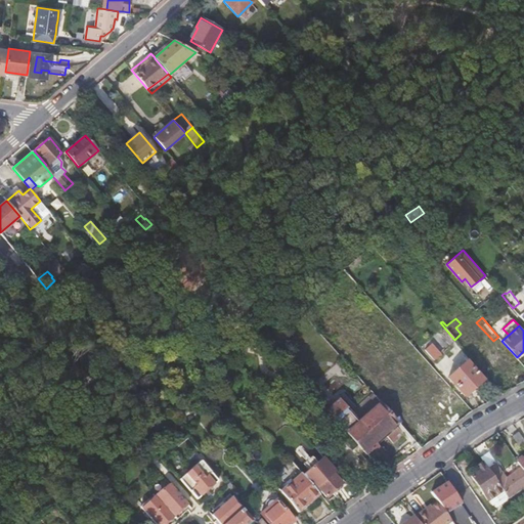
[(430,338),(421,346),(434,360),(451,345),(442,334),(436,340),(430,334),(428,335),(430,338)]
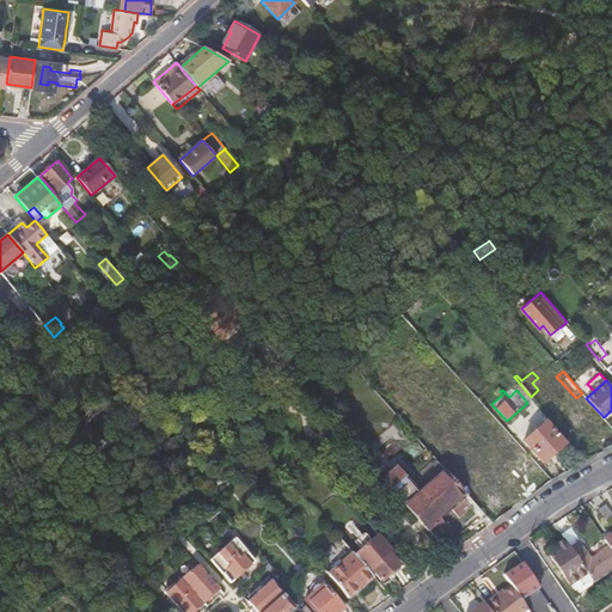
[(515,423),(526,435),(546,416),(536,404),(515,423)]
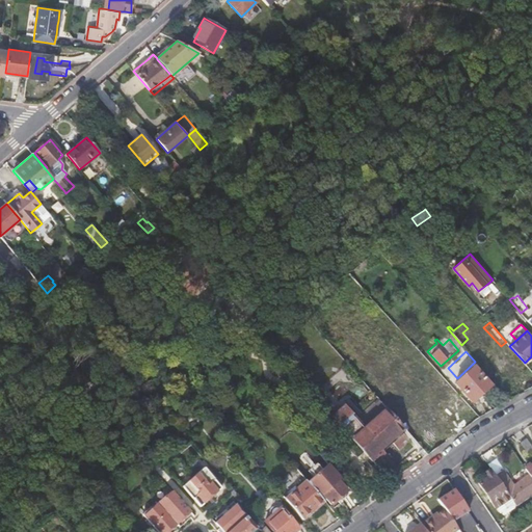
[(474,366),(455,382),(472,401),(491,384),(474,366)]
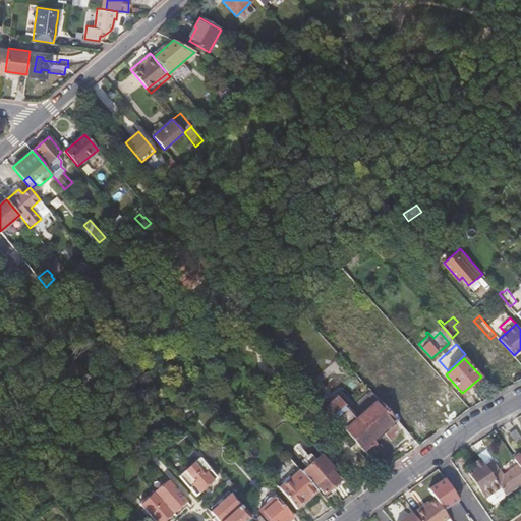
[(351,365),(361,378),(364,374),(361,371),(355,362),(351,365)]
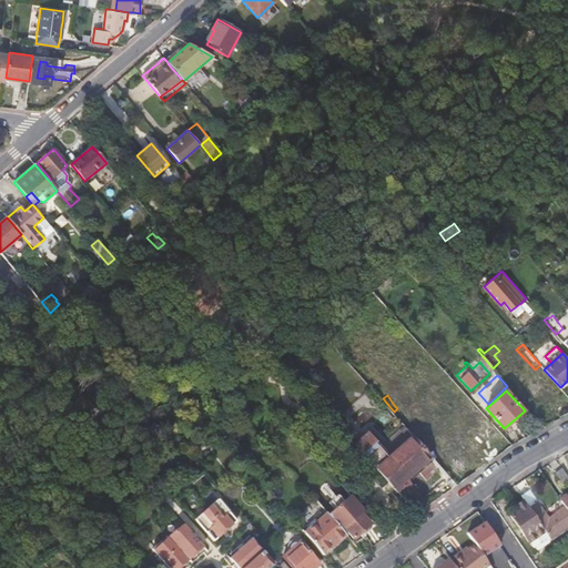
[(480,409),(469,397),(463,403),(474,415),(480,409)]
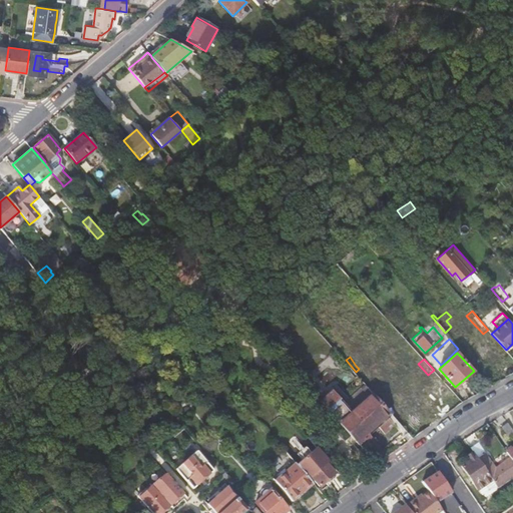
[(373,382),(378,388),(384,384),(378,377),(376,379),(373,382)]
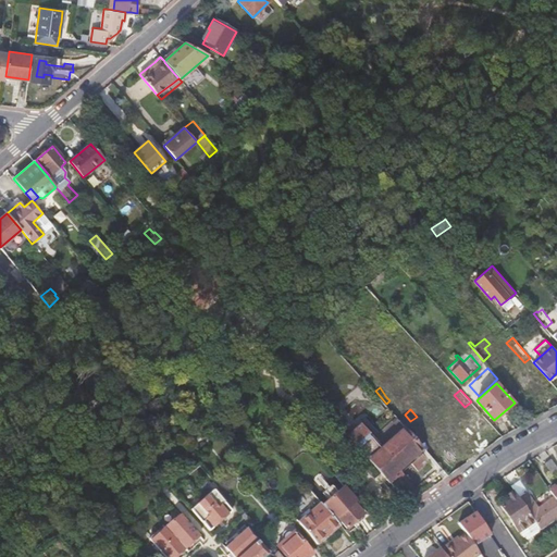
[(346,419),(341,423),(390,479),(392,477),(393,478),(396,475),(394,471),(398,468),(358,421),(357,420),(356,420),(356,419),(355,419),(355,418),(354,418),(353,418),(353,417),(351,417),(350,417),(349,417),(348,418),(347,418),(347,419),(346,419)]
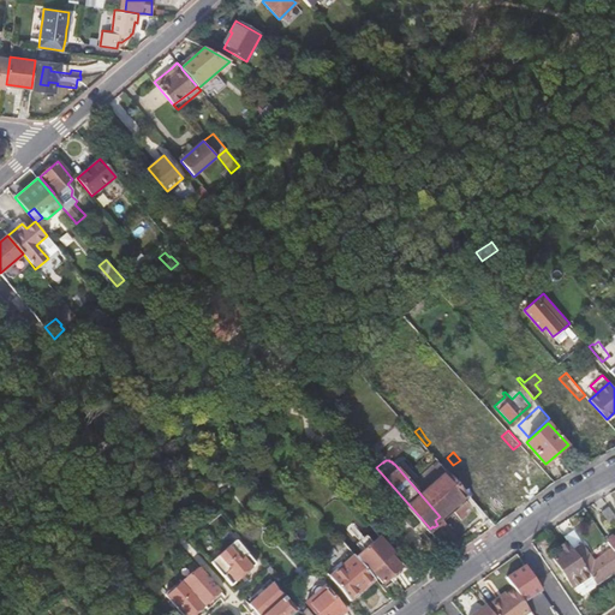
[(400,460),(395,465),(440,517),(441,519),(454,507),(424,473),(417,479),(406,467),(400,460)]
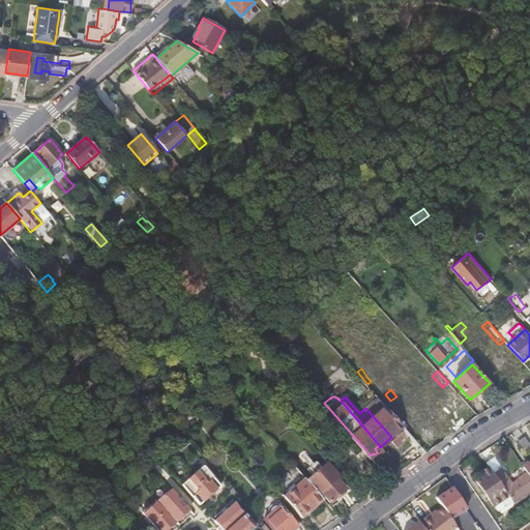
[(378,398),(365,408),(391,437),(404,427),(378,398)]
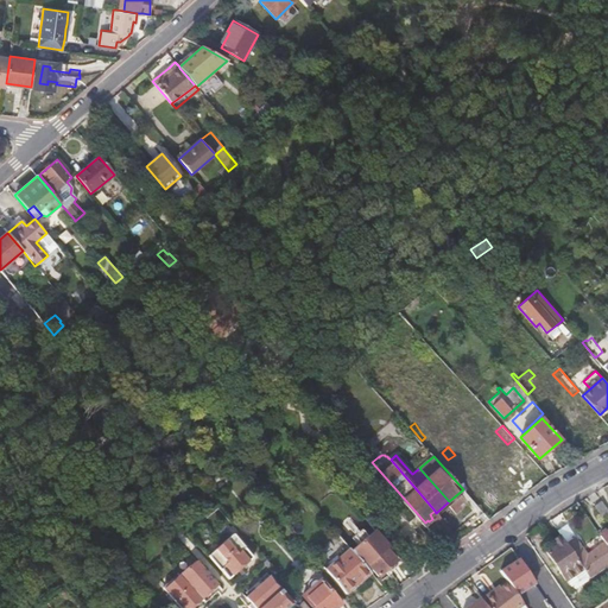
[(425,523),(372,462),(371,464),(381,476),(424,524),(425,523)]
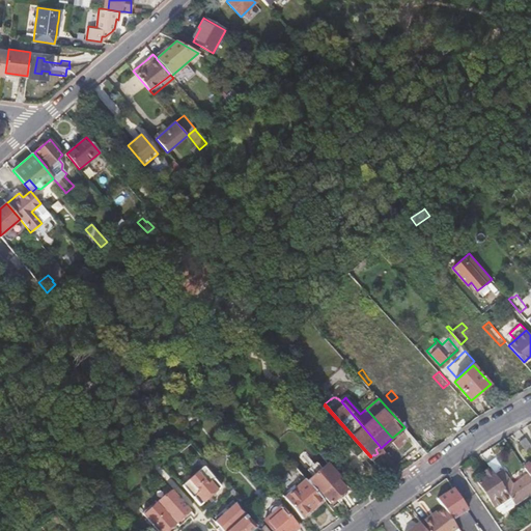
[(432,421),(425,427),(426,429),(435,423),(432,421)]
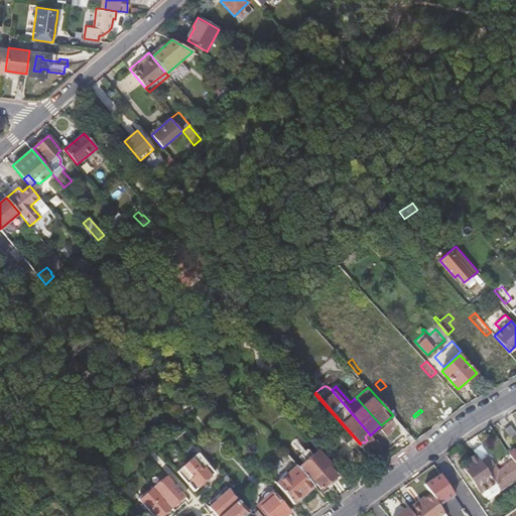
[(381,425),(382,426),(393,416),(393,415),(381,425)]
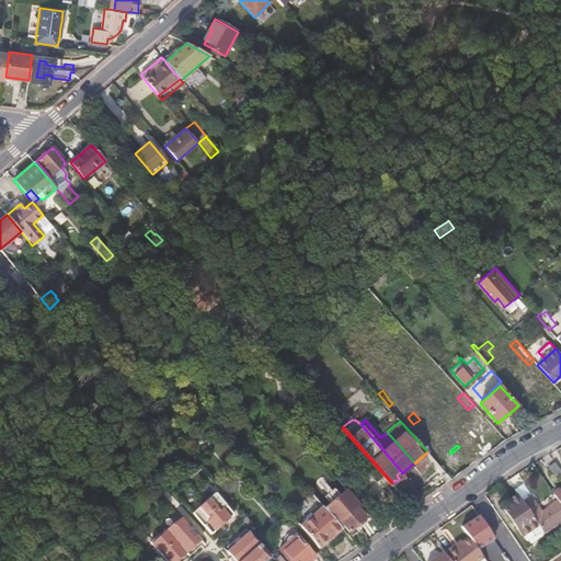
[(425,458),(418,465),(424,472),(432,466),(425,458)]
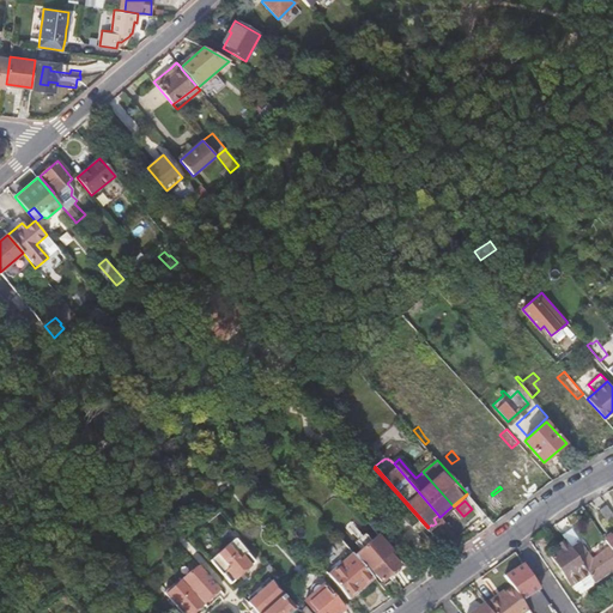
[(439,517),(441,519),(454,507),(453,505),(439,517)]
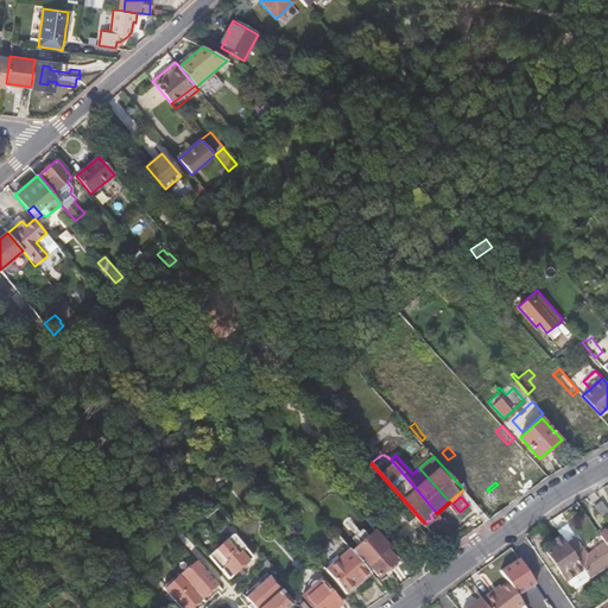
[(602,518),(607,513),(607,508),(602,501),(594,506),(602,518)]
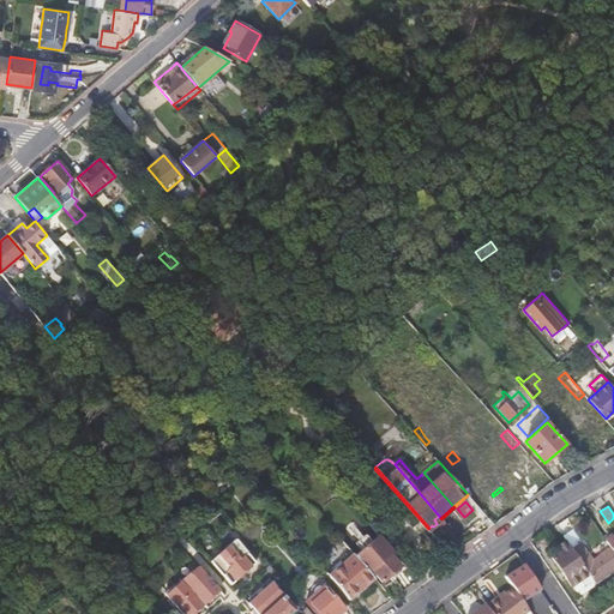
[(464,517),(457,509),(455,511),(462,519),(464,517)]
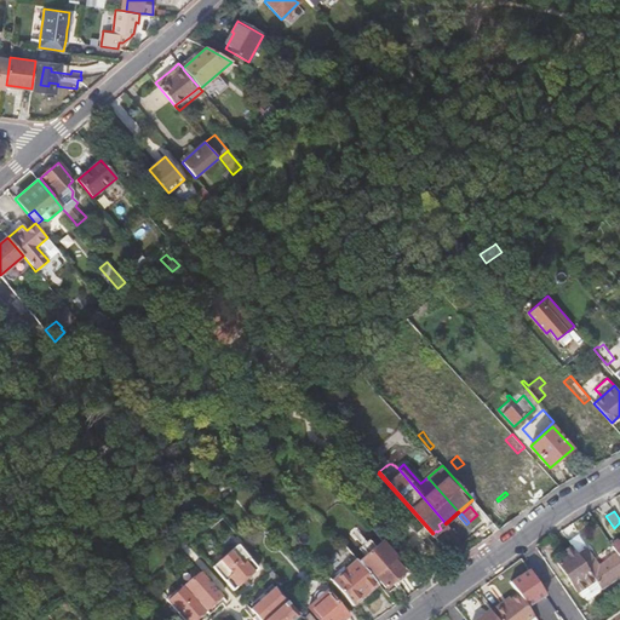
[(91,526),(87,529),(93,537),(93,535),(98,540),(105,534),(91,518),(87,522),(91,526)]
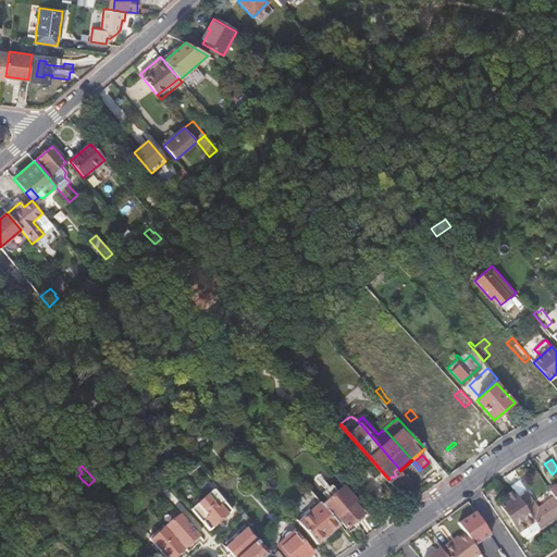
[(396,475),(398,477),(401,481),(406,477),(400,471),(399,470),(398,468),(394,471),(396,475)]
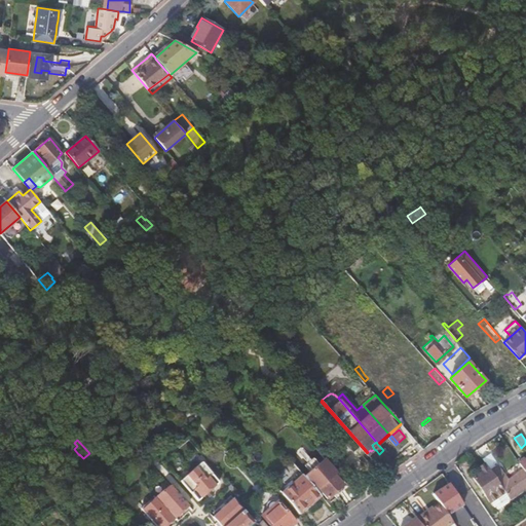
[(482,458),(485,462),(510,500),(525,489),(525,473),(524,471),(524,470),(521,472),(509,480),(490,454),(491,453),(491,452),(482,458)]
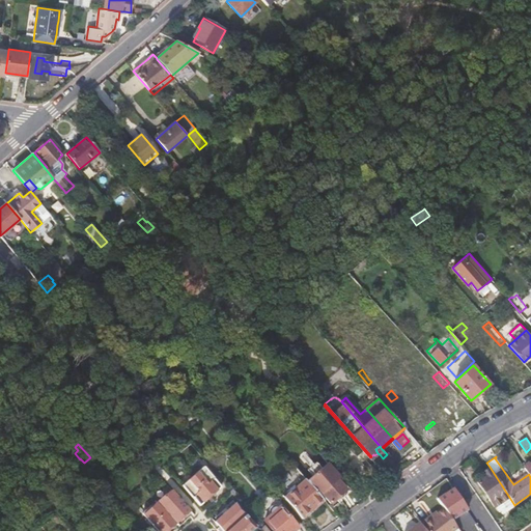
[(330,503),(345,490),(337,479),(340,476),(328,463),(307,481),(315,491),(317,488),(322,493),(330,503)]
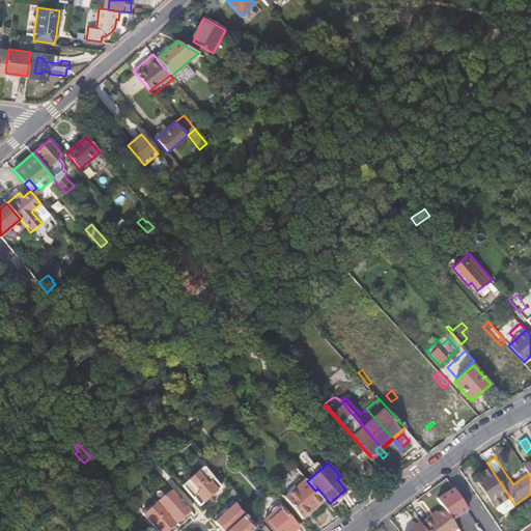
[(222,486),(203,466),(183,485),(200,506),(222,486)]
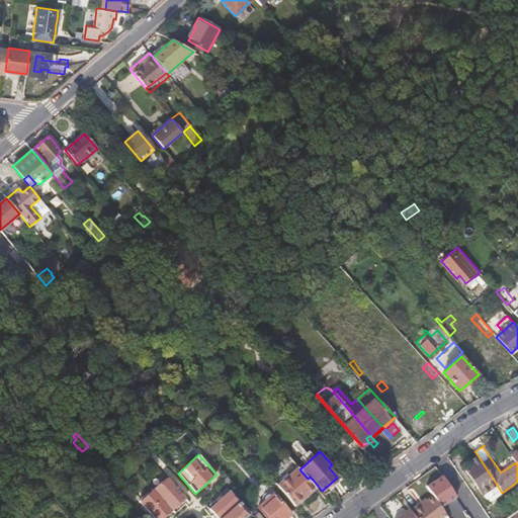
[(502,493),(478,455),(468,461),(472,466),(465,470),(472,481),(476,486),(483,495),(489,502),(502,493)]
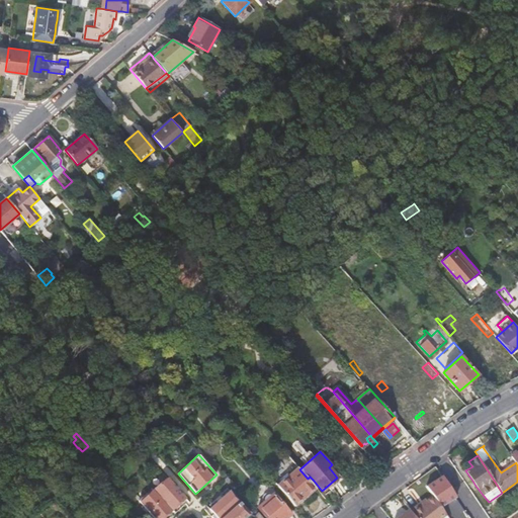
[(299,469),(297,467),(288,476),(291,479),(280,489),(295,506),(317,488),(308,479),(299,469)]
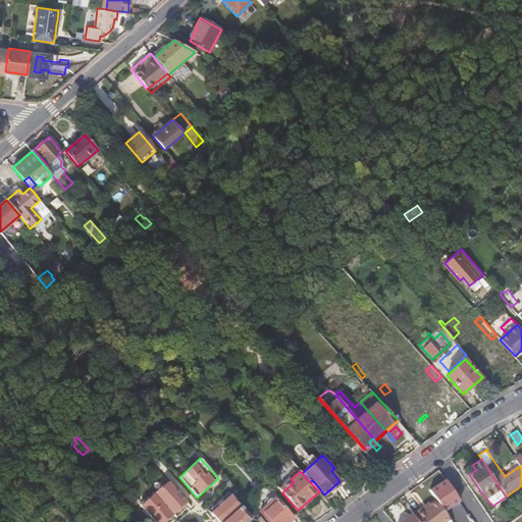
[(433,476),(426,482),(437,498),(451,487),(446,479),(439,483),(433,476)]
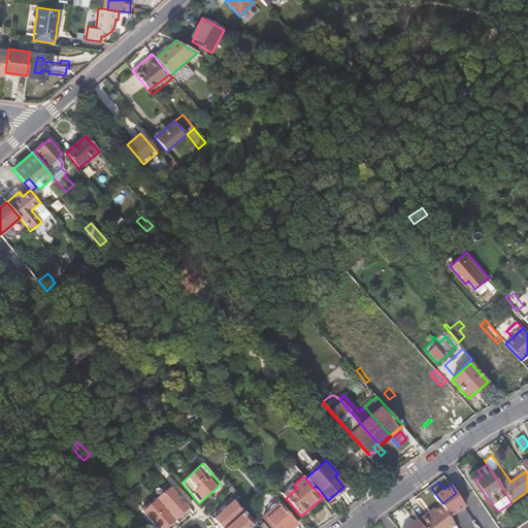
[(294,485),(283,494),(286,498),(297,488),(294,485)]
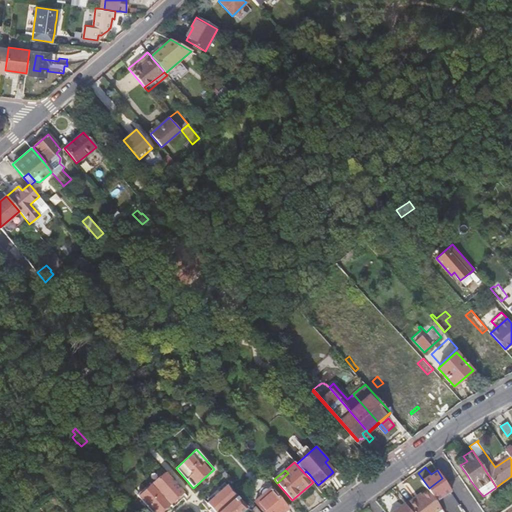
[(185,492),(165,472),(157,478),(146,488),(146,487),(137,495),(152,511),(163,511),(171,505),(185,492)]
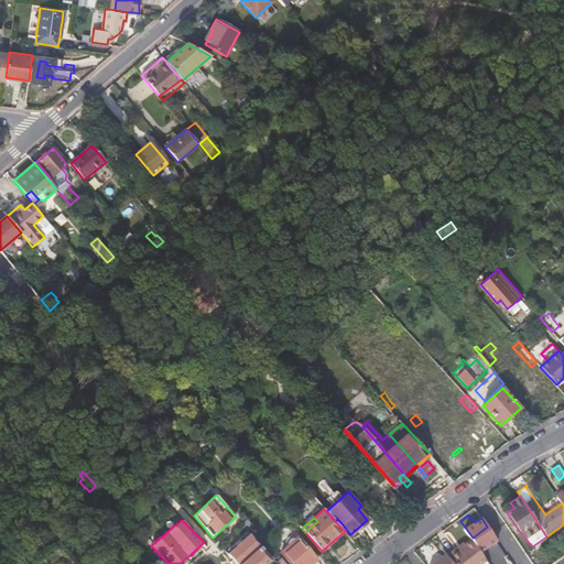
[(267,563),(273,559),(248,531),(240,538),(243,541),(242,541),(230,552),(229,553),(228,554),(234,560),(230,562),(231,563),(267,563)]
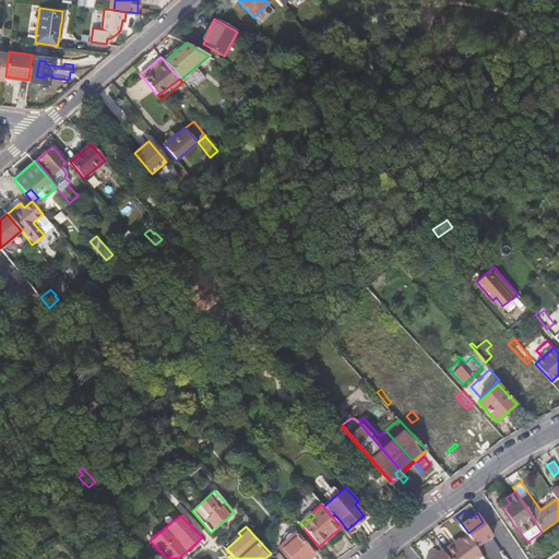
[(286,542),(278,548),(287,558),(310,558),(314,555),(296,533),(294,535),(292,534),(290,535),(288,535),(287,536),(286,538),(286,539),(286,542)]
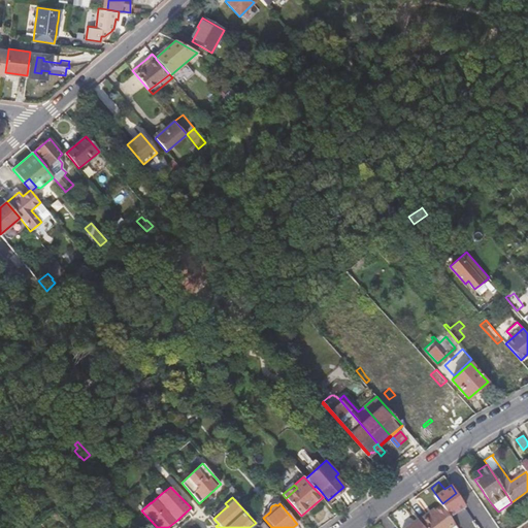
[(424,527),(448,527),(455,523),(441,505),(435,510),(430,515),(428,512),(418,520),(424,527)]
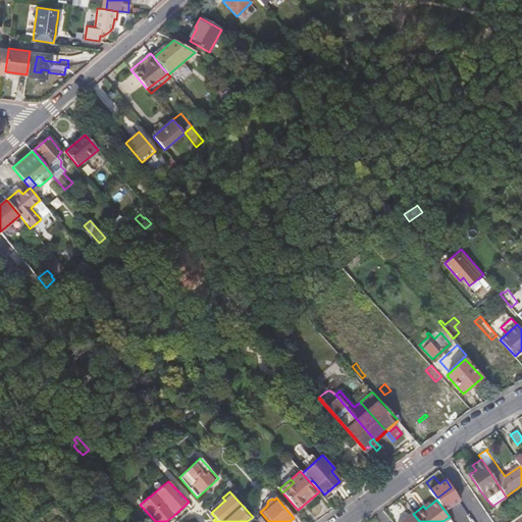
[(401,521),(419,521),(413,514),(412,513),(401,521)]
